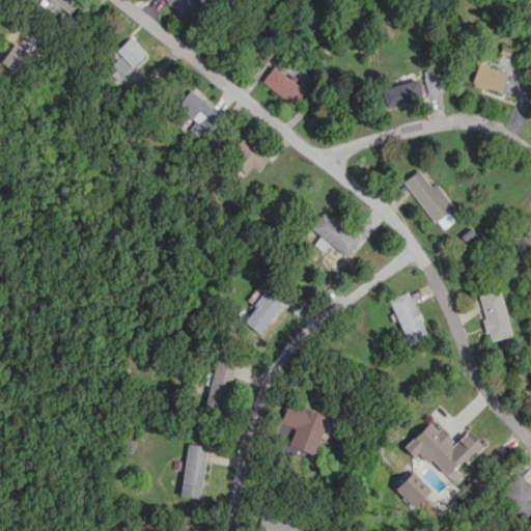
[(54,14),(59,6),(70,14),(78,0),(48,0),(44,7),(54,14)]
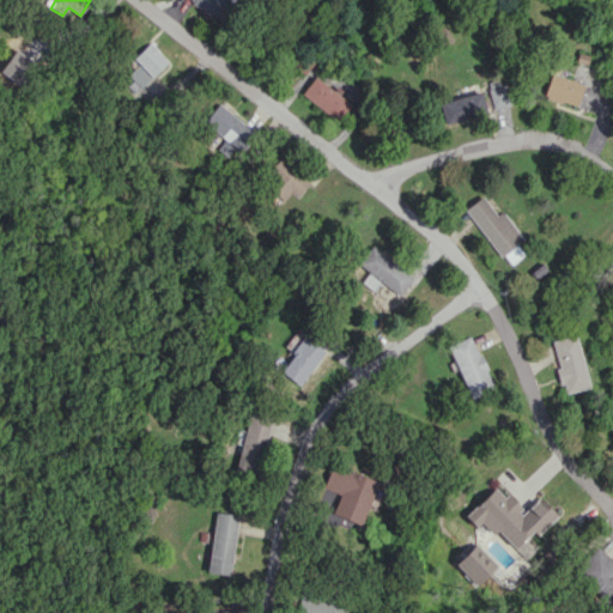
[(235,2),(231,0),(192,0),(190,2),(220,23),(235,2)]
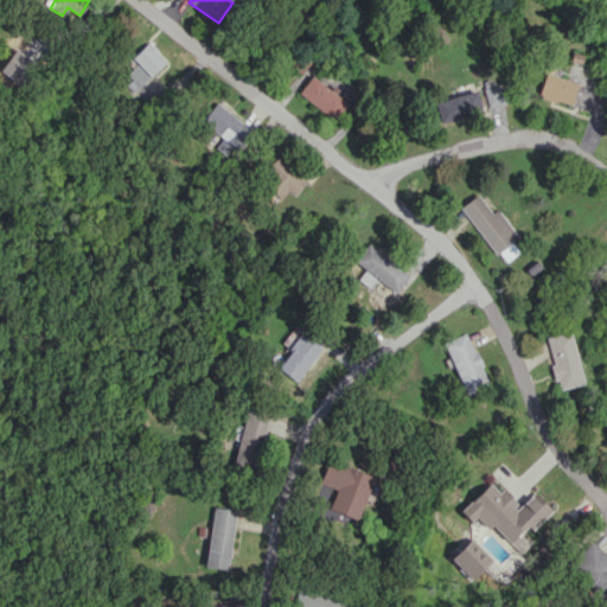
[(166,62),(148,42),(132,57),(139,66),(122,82),(132,93),(166,62)]
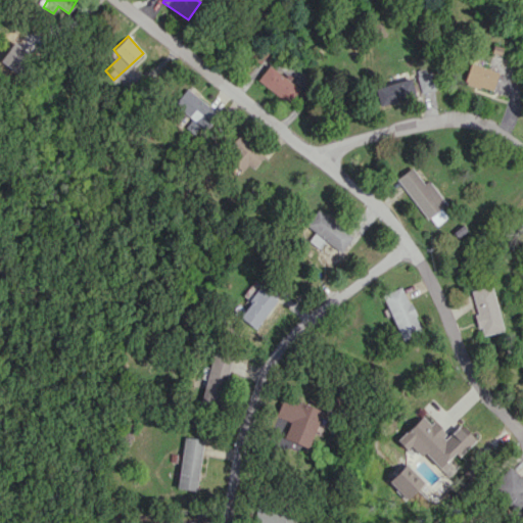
[(490,91),(497,72),(469,62),(463,82),(490,91)]
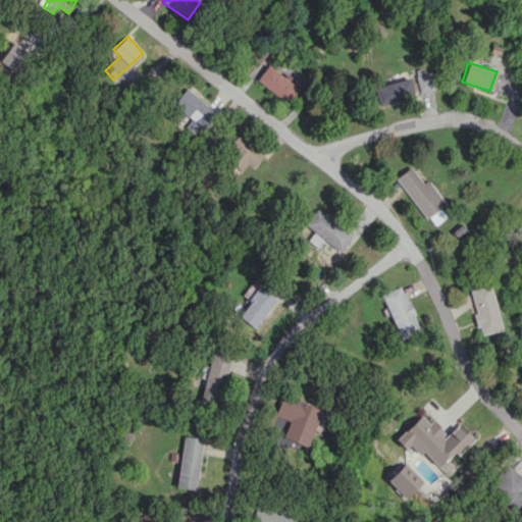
[(299,90),(268,64),(257,79),(288,104),(299,90)]
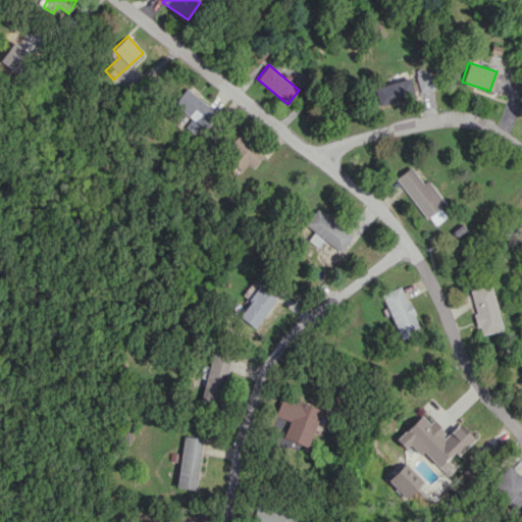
[(415,72),(420,93),(437,89),(432,67),(415,72)]
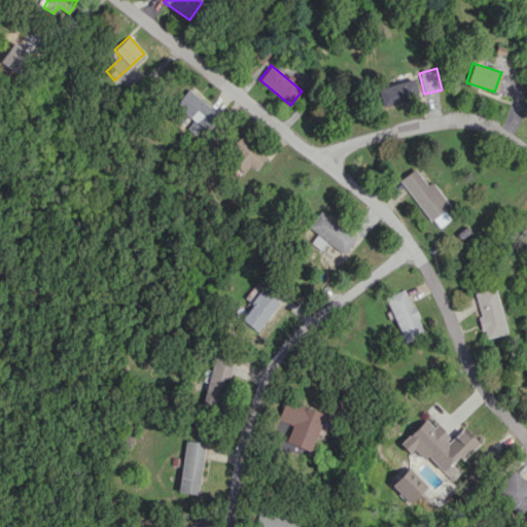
[(377,86),(381,105),(417,98),(414,79),(377,86)]
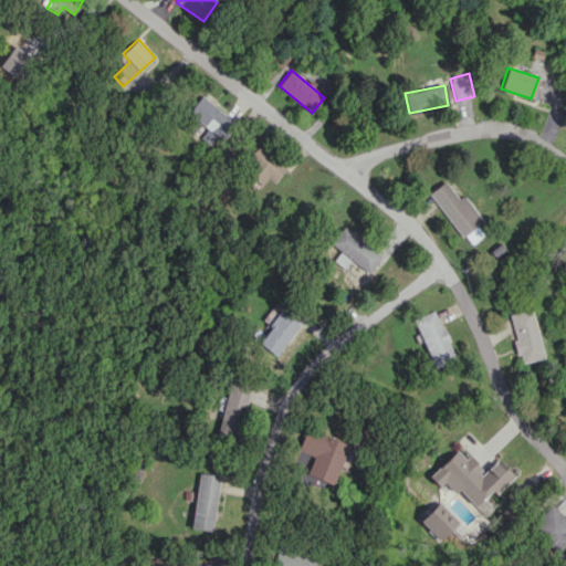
[(219,139),(233,123),(202,95),(188,112),(219,139)]
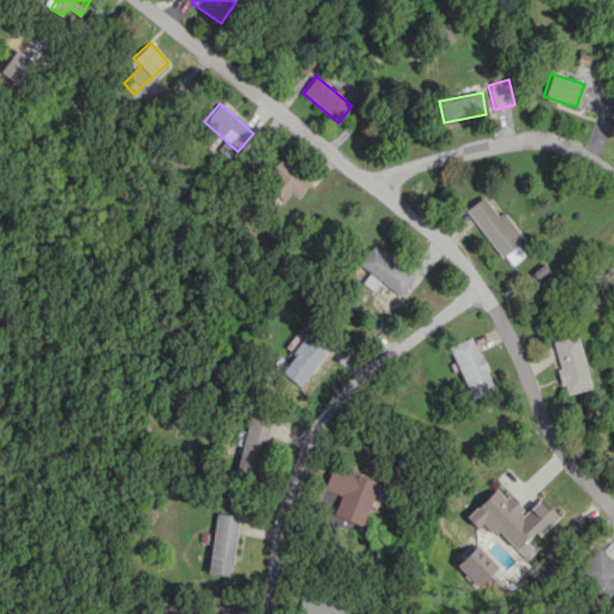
[(284,199),(290,193),(296,198),(311,182),(282,157),(263,180),(284,199)]
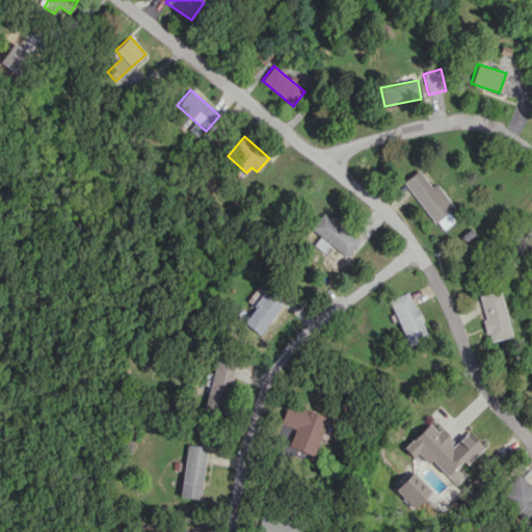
[(402,181),(441,231),(453,220),(447,213),(453,208),(434,183),(430,186),(418,169),(402,181)]
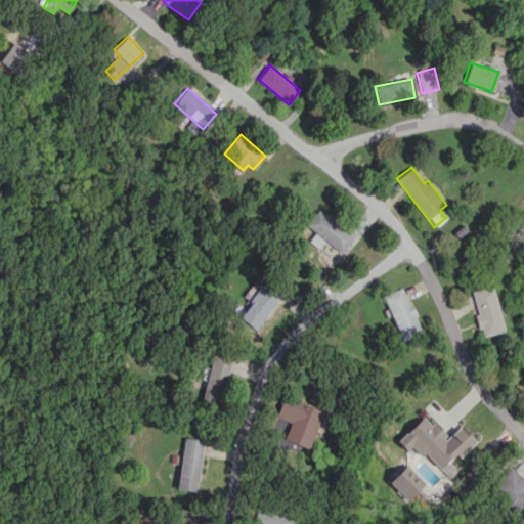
[(353,236),(316,211),(306,225),(316,232),(309,242),(318,248),(323,239),(342,252),(353,236)]
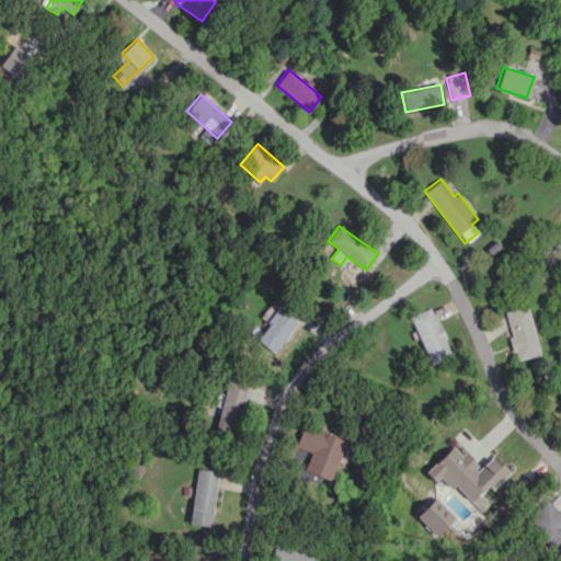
[(299,319),(282,306),(255,338),(273,352),(299,319)]
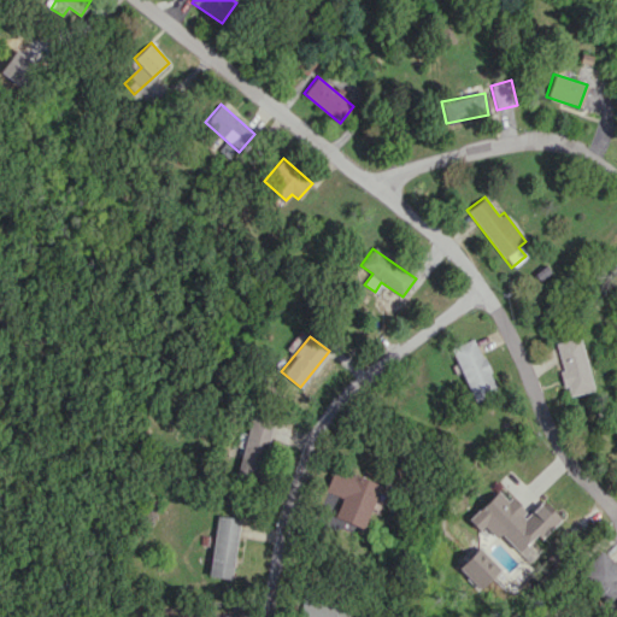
[(569,395),(592,389),(579,336),(553,342),(564,387),(566,386),(569,395)]
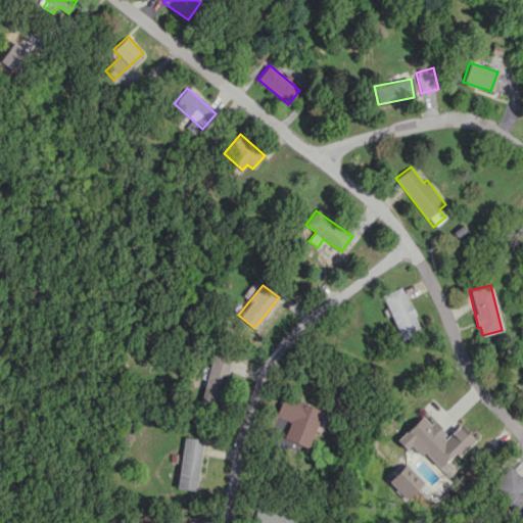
[(399,339),(420,332),(403,286),(383,293),(399,339)]
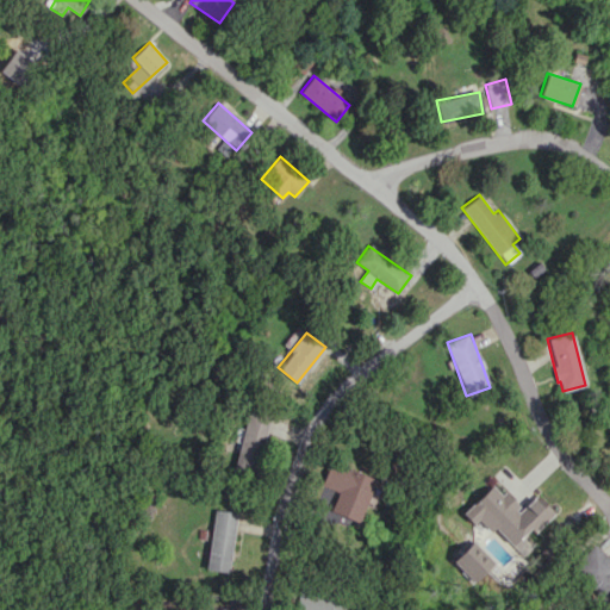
[(234,467),(256,473),(271,416),(248,410),(234,467)]
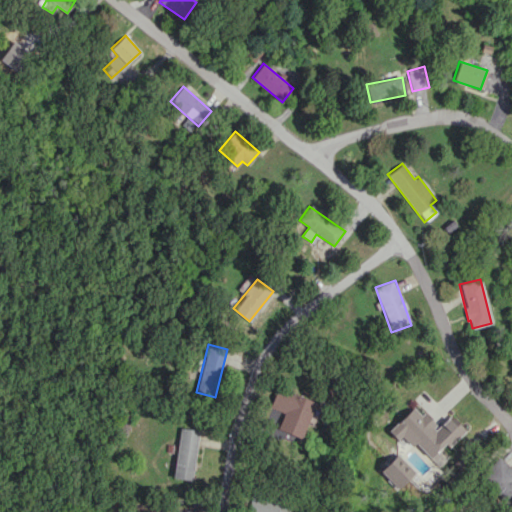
[(270,408),(282,412),(277,430),(304,438),(315,401),(275,388),(270,408)]
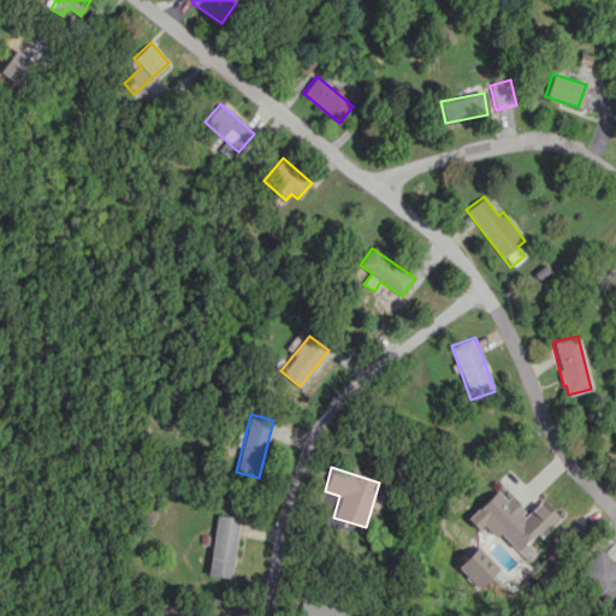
[(558,517),(542,499),(525,515),(499,487),(467,517),(477,529),(483,523),(495,537),(499,533),(527,562),(537,554),(528,545),(558,517)]
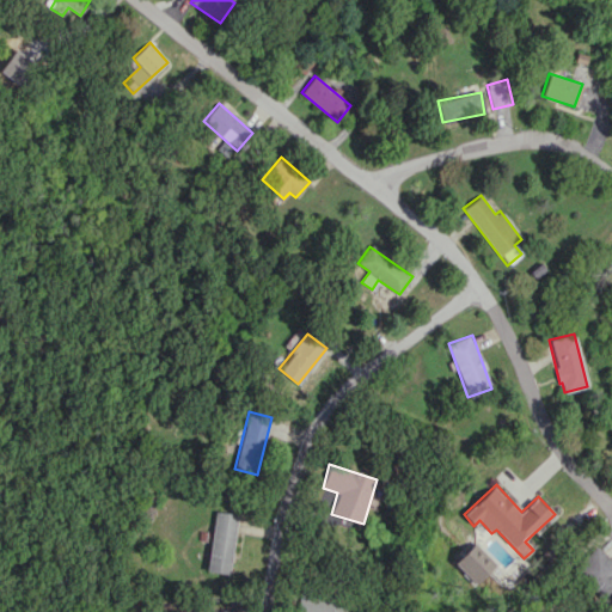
[(231,574),(237,513),(214,512),(208,571),(231,574)]
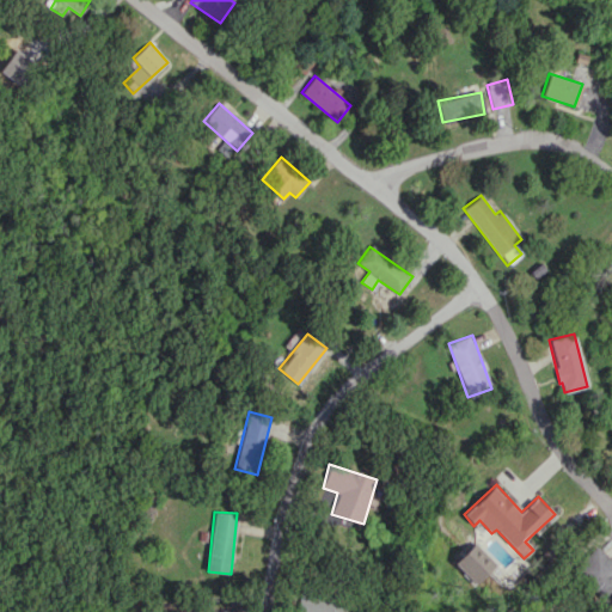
[(453,563),(473,585),(495,565),(473,543),(453,563)]
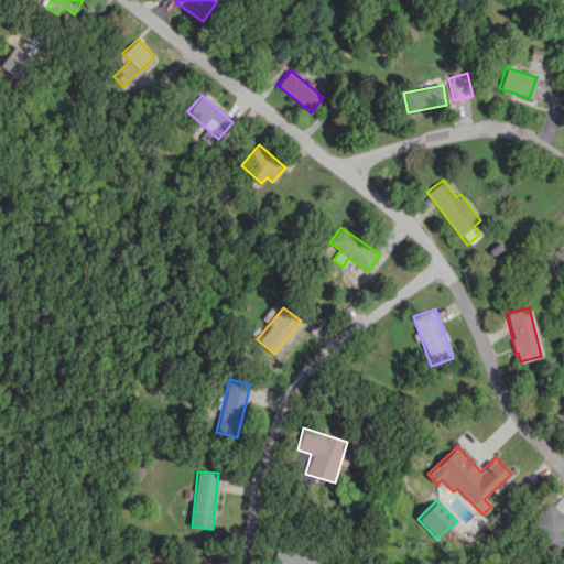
[(563,517),(551,502),(530,522),(563,557),(563,555),(563,517)]
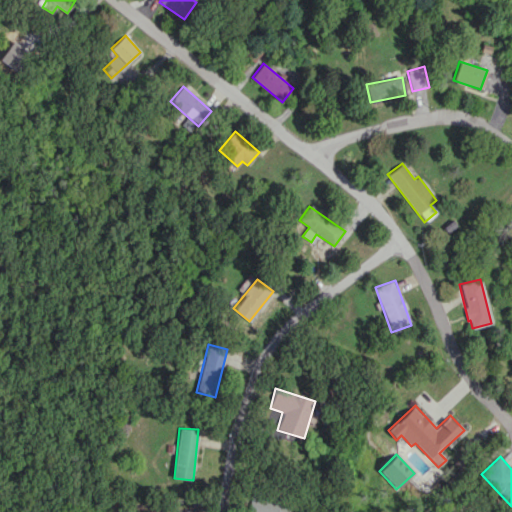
[(287,511),(289,498),(250,494),(247,511),(287,511)]
